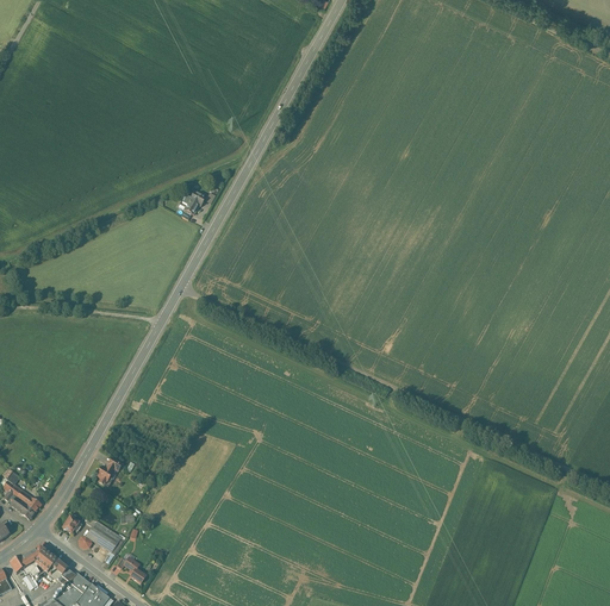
[(205,197),(194,191),(191,198),(186,194),(185,198),(182,197),(178,205),(184,208),(191,212),(193,213),(199,204),(200,205),(205,197)]
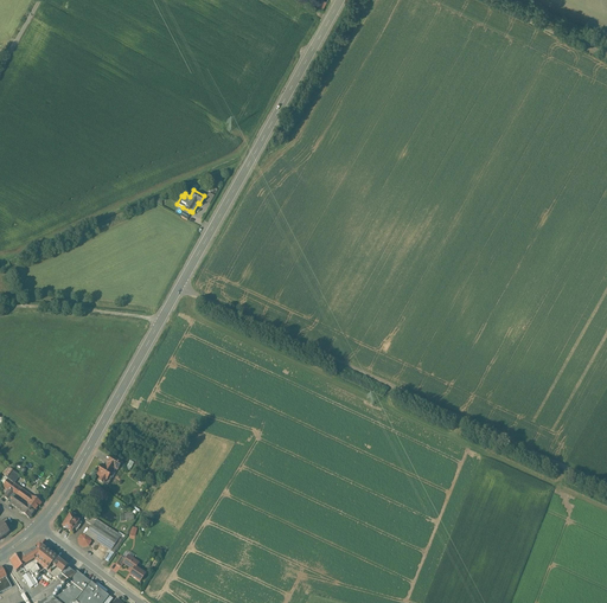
[(190,211),(183,207),(180,213),(187,218),(190,211)]
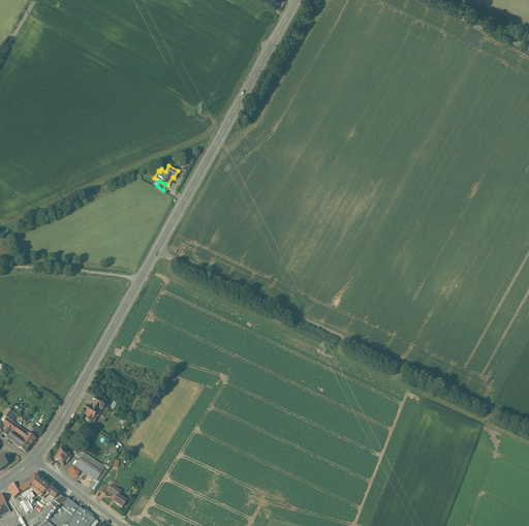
[(105,401),(98,396),(93,405),(89,403),(84,411),(87,413),(86,416),(93,421),(105,401)]
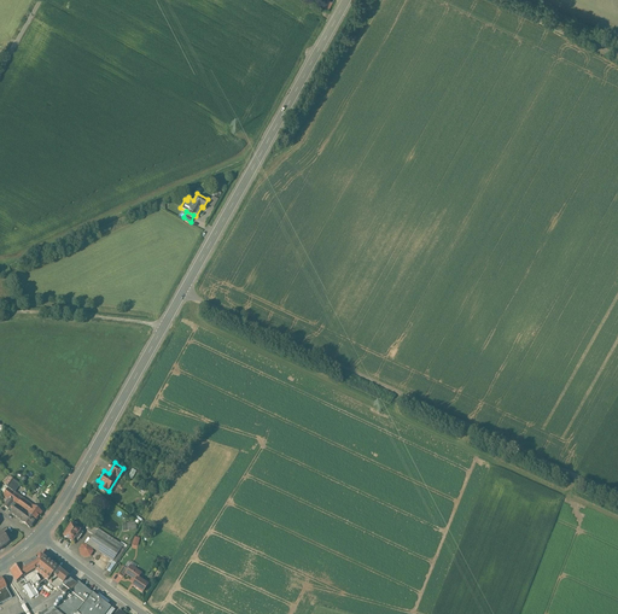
[(22,496),(9,485),(3,492),(7,496),(13,501),(17,503),(22,496)]
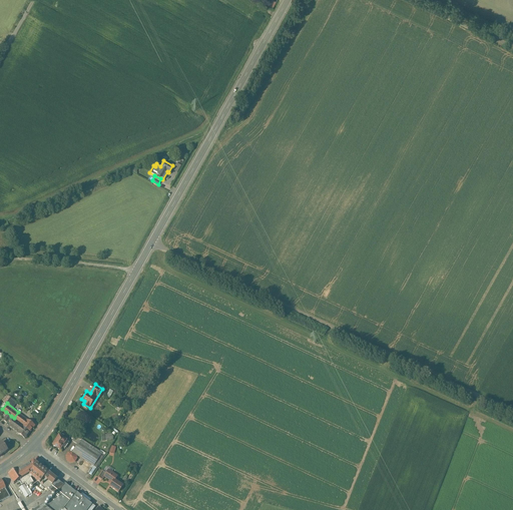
[(34,423),(18,411),(18,412),(14,418),(30,429),(34,423)]
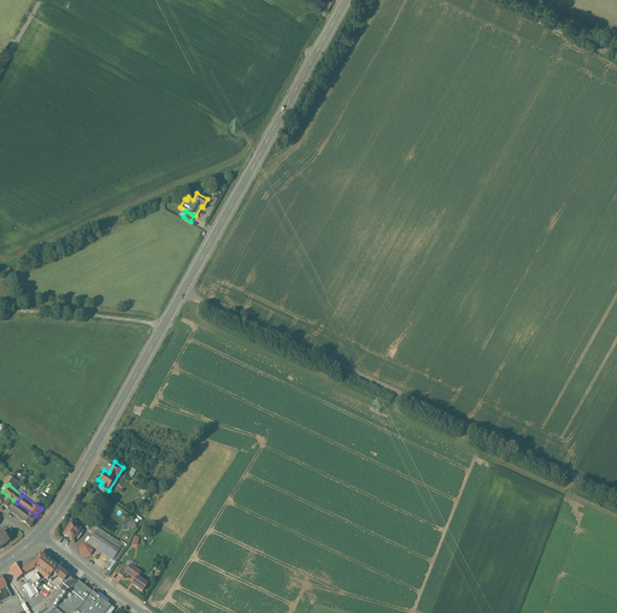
[(13,500),(7,495),(3,502),(9,506),(13,500)]
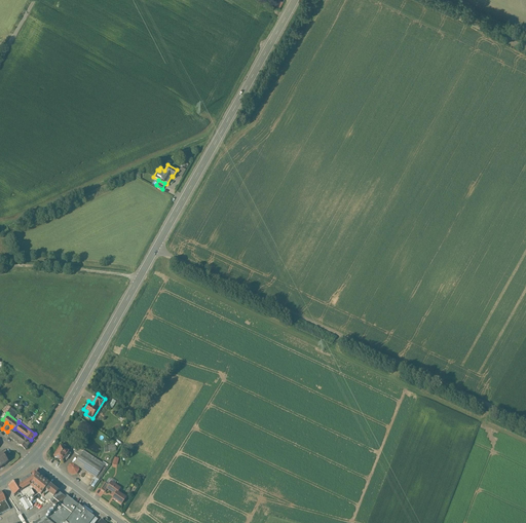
[(31,440),(14,428),(9,435),(26,447),(31,440)]
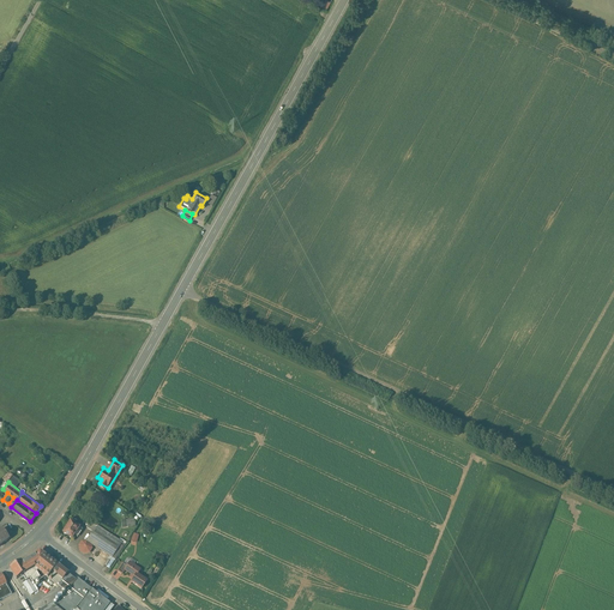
[(70,518),(62,530),(72,536),(76,530),(78,532),(83,526),(70,518)]
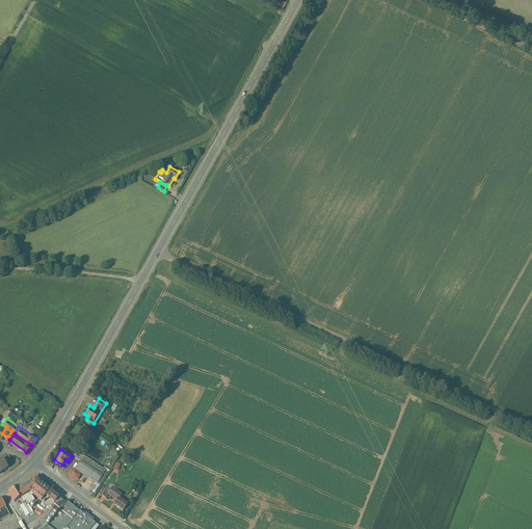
[(83,453),(78,450),(76,453),(75,455),(80,458),(82,455),(83,453)]
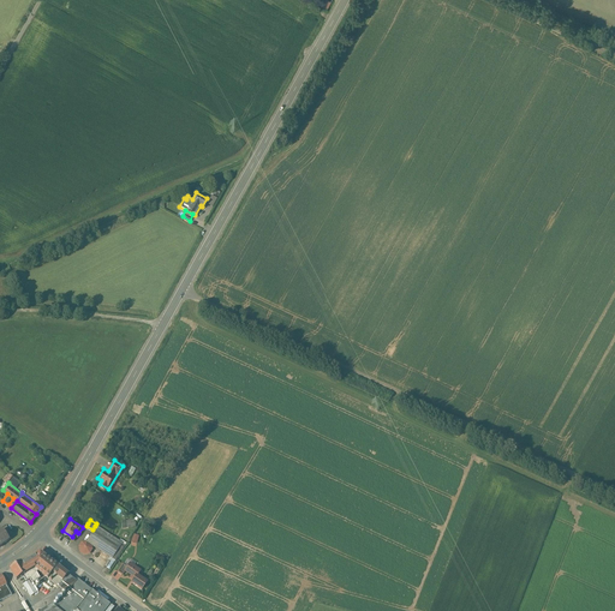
[(120,543),(95,526),(93,529),(87,539),(91,543),(112,556),(120,543)]
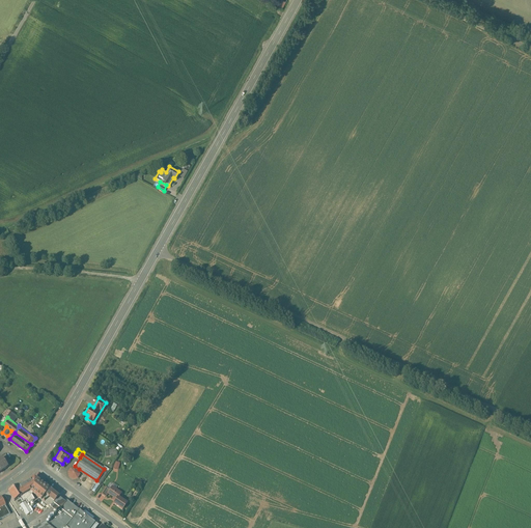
[(71,466),(68,470),(70,474),(73,476),(77,475),(79,472),(79,470),(79,469),(75,466),(71,466)]
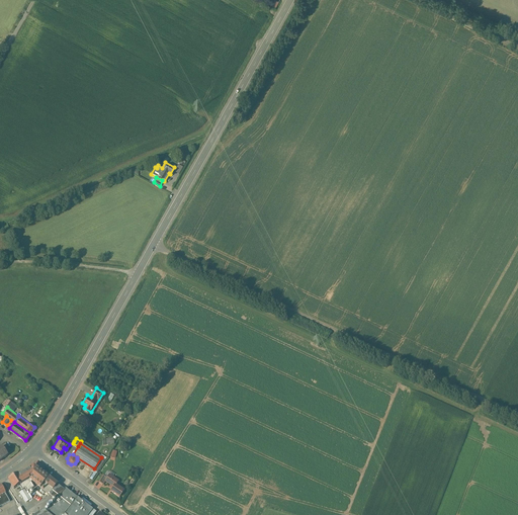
[(49,475),(33,463),(18,471),(17,471),(8,478),(13,487),(19,483),(21,487),(24,485),(27,489),(34,484),(37,488),(39,486),(49,492),(57,482),(53,479),(49,475)]
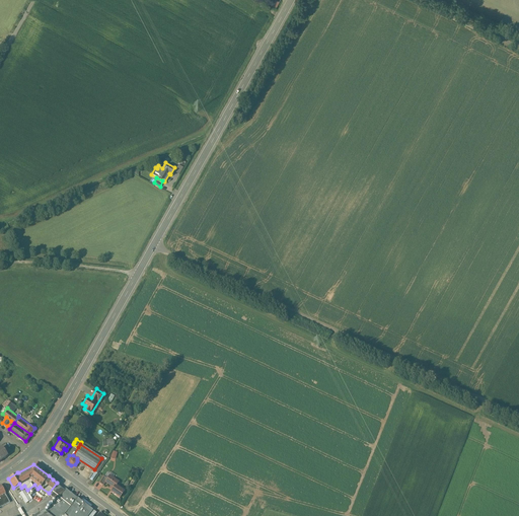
[(103,473),(99,481),(103,484),(105,480),(107,476),(103,473)]
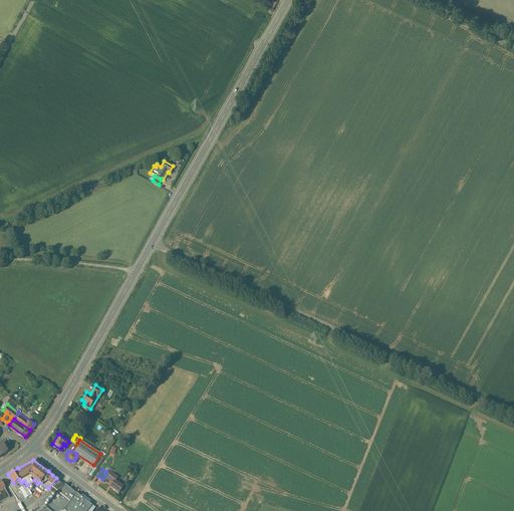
[(120,481),(115,477),(117,475),(108,469),(106,472),(104,475),(111,480),(110,481),(111,482),(109,485),(118,490),(122,484),(119,482),(120,481)]
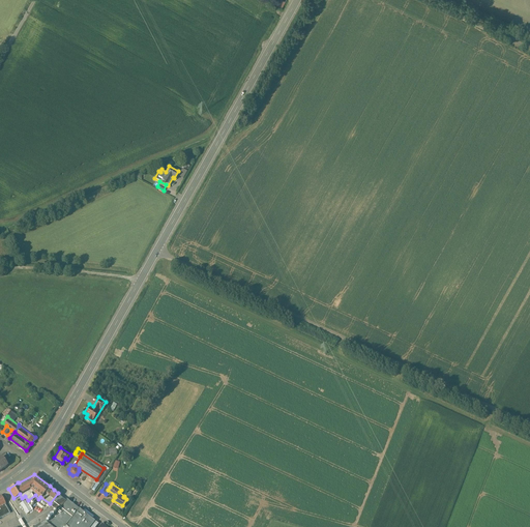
[(0,494),(0,493),(0,516),(10,510),(0,494)]
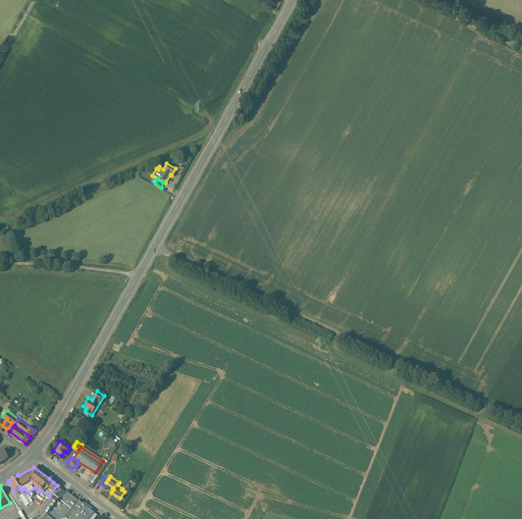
[(86,518),(93,511),(65,489),(49,511),(46,509),(44,511),(47,513),(46,514),(36,518),(86,518)]
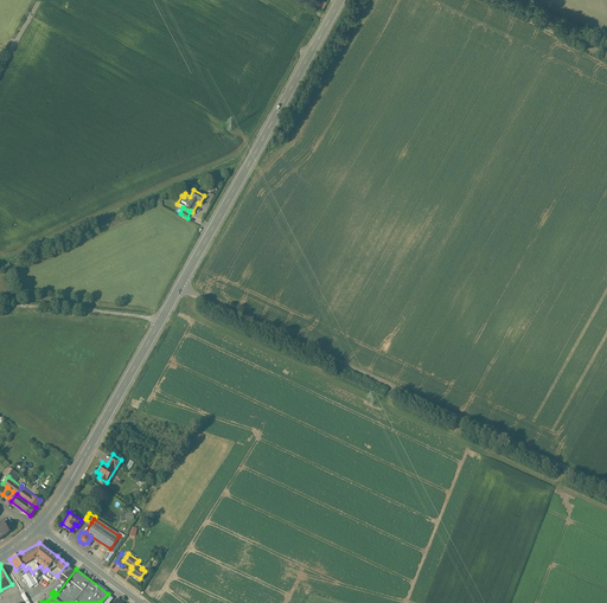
[(29,570),(24,573),(31,585),(36,582),(29,570)]
